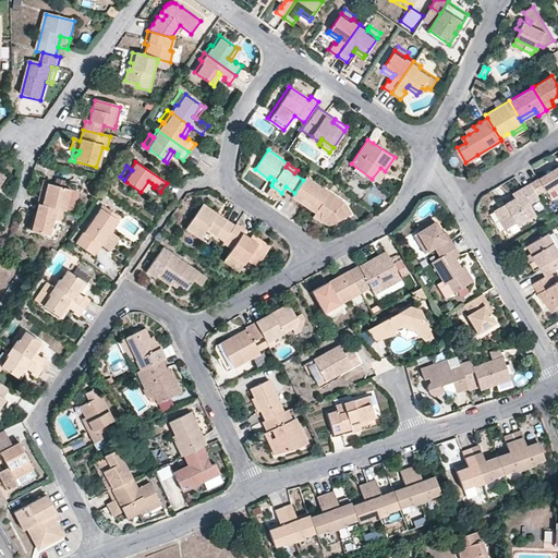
[(547,191),(549,194),(556,190),(557,193),(557,192),(557,167),(531,183),(538,195),(547,191)]
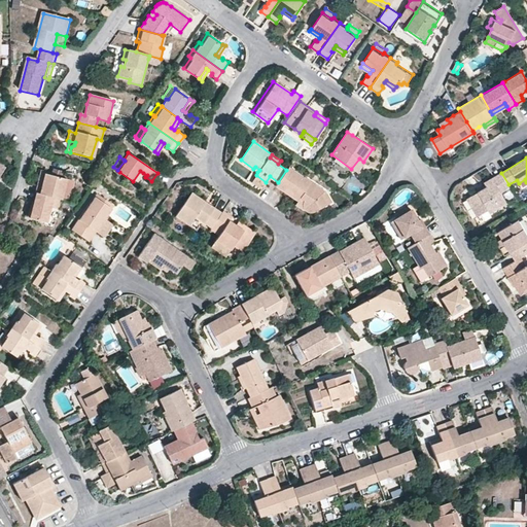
[(363,162),(359,159),(351,169),(356,172),(363,162)]
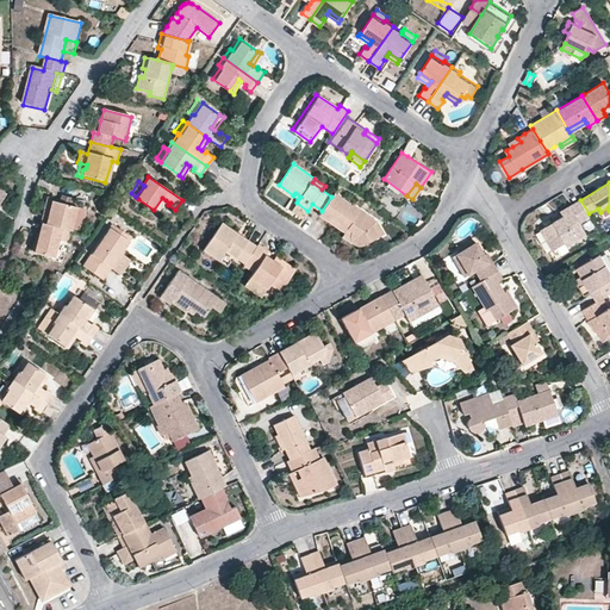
[(344,231),(348,228),(352,230),(349,238),(350,240),(353,242),(359,244),(363,244),(378,237),(373,226),(377,222),(335,192),(331,197),(322,211),(321,213),(344,231)]
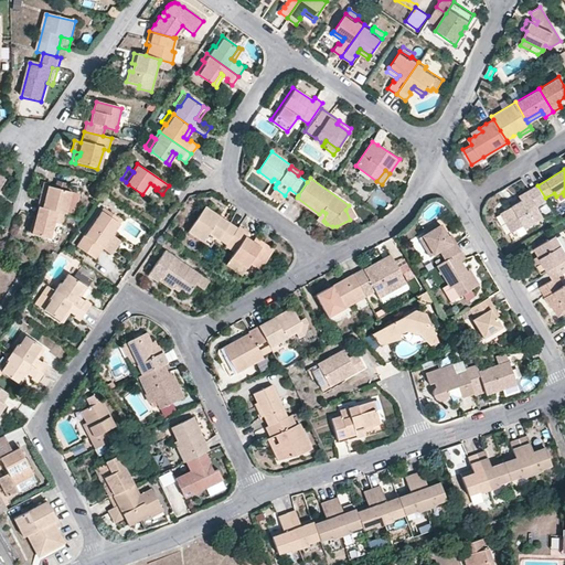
[(153,185),(150,183),(142,194),(146,196),(153,185)]
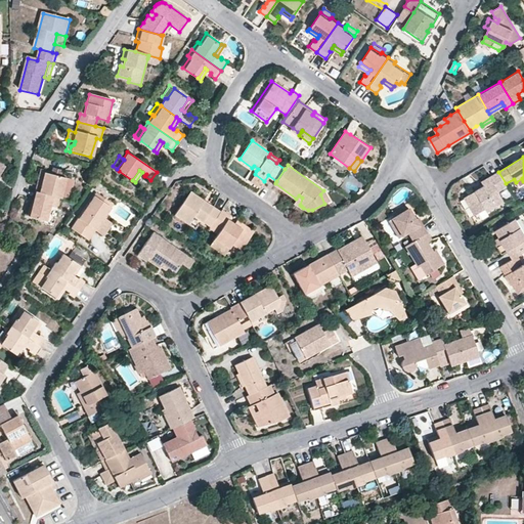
[(482,184),(484,185),(474,191),(467,195),(478,214),(485,210),(486,212),(503,202),(497,191),(507,186),(506,183),(498,172),(482,182),(482,184)]
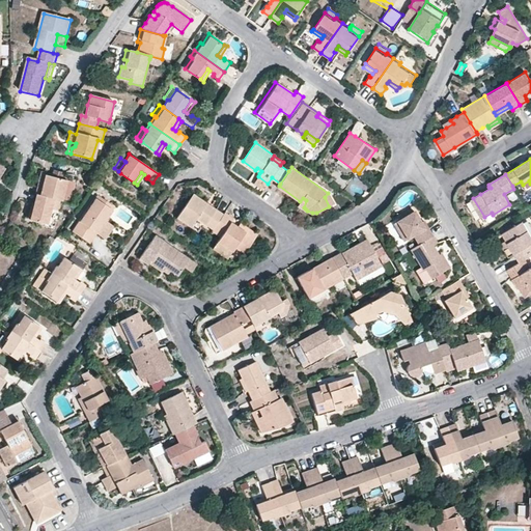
[(38,194),(37,196),(61,201),(63,202),(66,189),(68,182),(48,175),(45,187),(40,186),(38,194)]
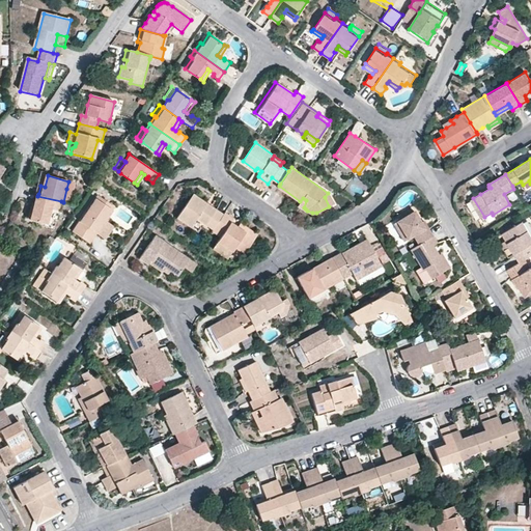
[(176,215),(190,225),(196,217),(203,222),(213,228),(223,214),(192,192),(176,215)]
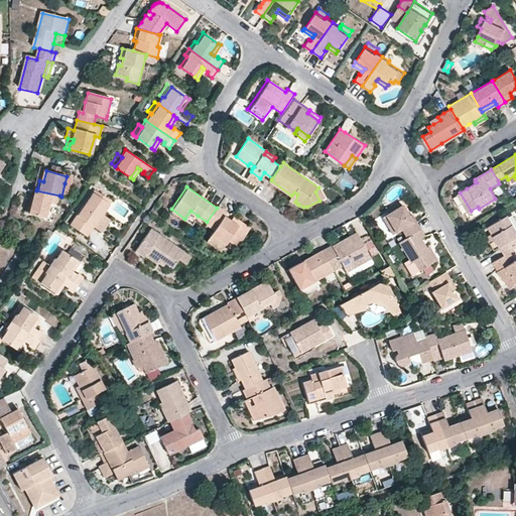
[(318,187),(315,191),(319,201),(325,199),(318,187)]
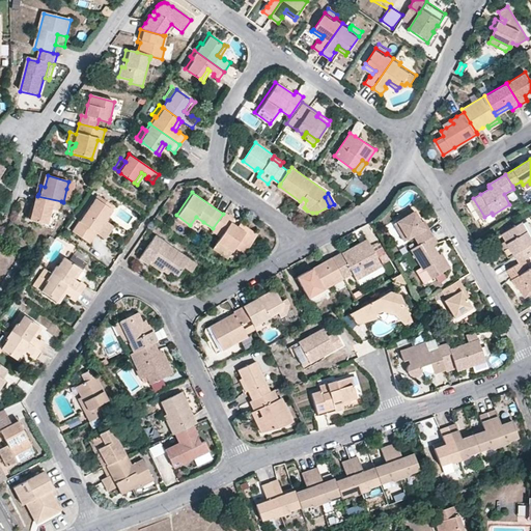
[(114,205),(98,194),(73,230),(89,242),(96,232),(105,220),(114,205)]
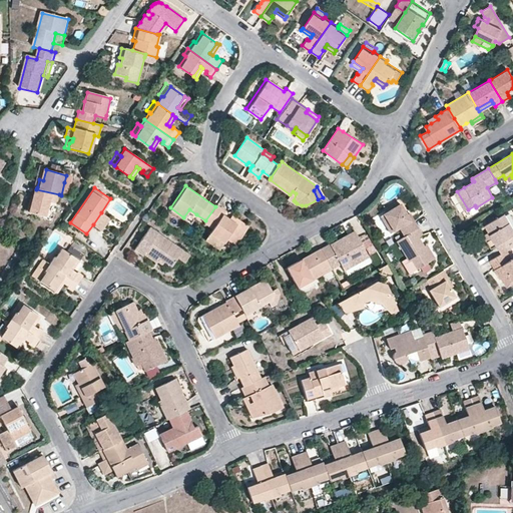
[(31,213),(47,217),(50,203),(57,204),(59,194),(36,189),(35,197),(31,213)]
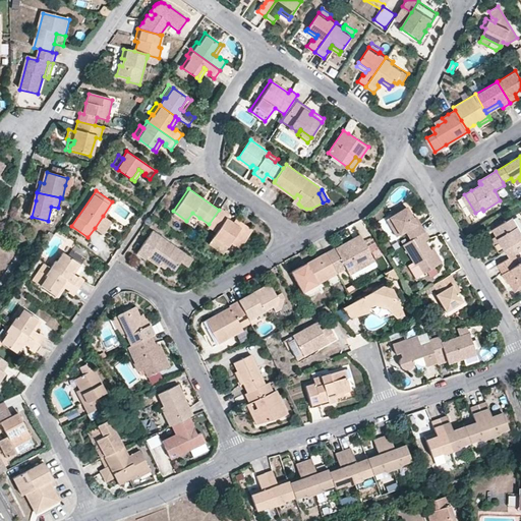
[(464,194),(461,196),(472,215),(475,213),(464,194)]
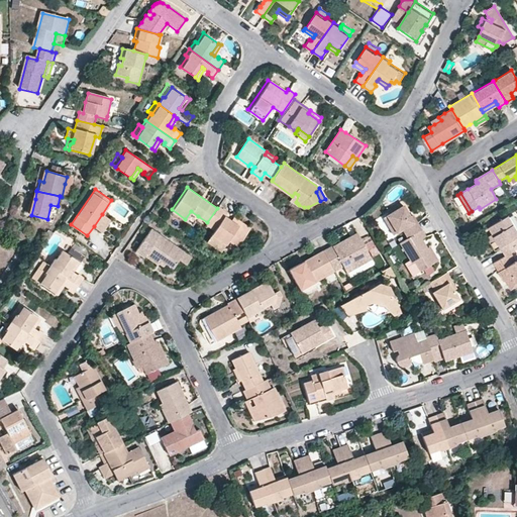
[(240,221),(237,225),(230,220),(224,216),(226,212),(218,206),(217,208),(207,222),(206,225),(213,231),(211,235),(225,245),(228,241),(237,247),(249,228),(240,221)]
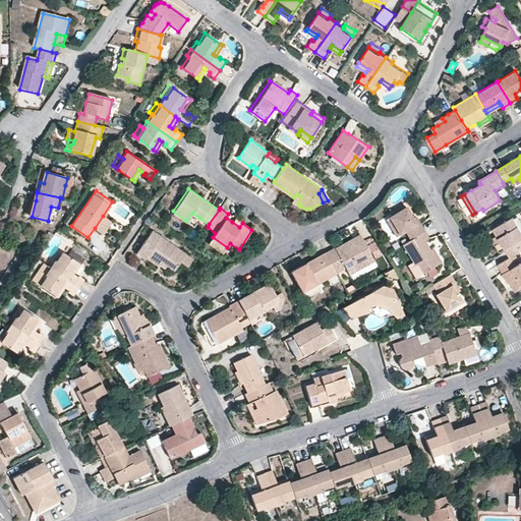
[(400,234),(406,231),(411,239),(424,231),(421,226),(419,222),(416,224),(413,218),(406,208),(390,217),(400,234)]
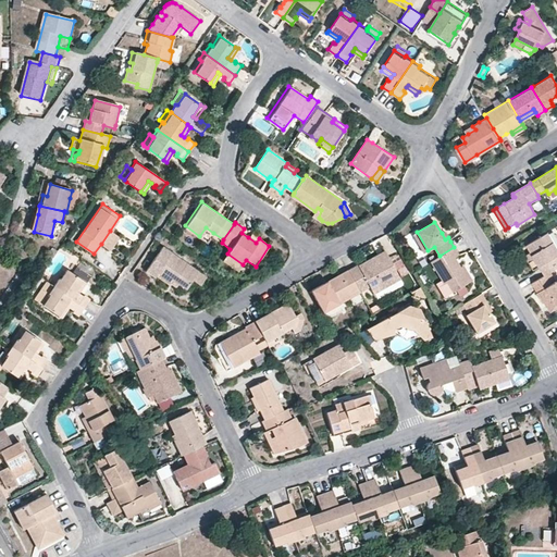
[(556,256),(556,249),(542,223),(521,235),(533,256),(540,267),(549,260),(556,256)]
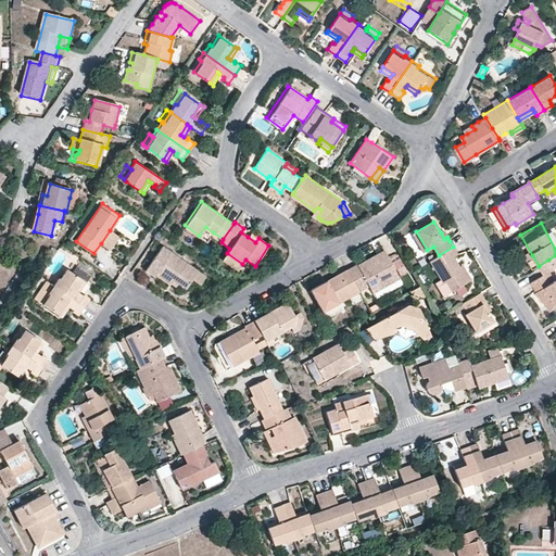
[(213,232),(205,227),(199,236),(206,241),(213,232)]
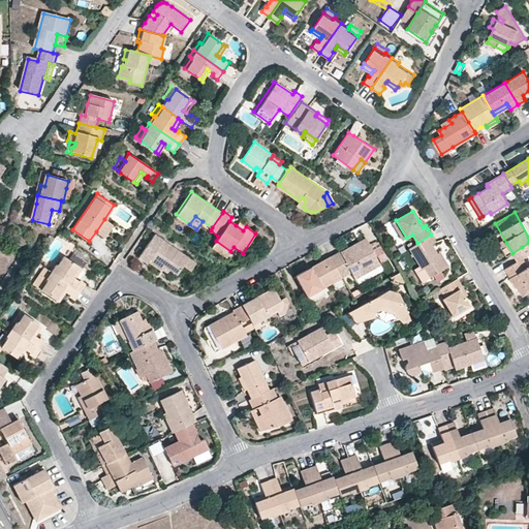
[(113,224),(104,219),(96,231),(103,238),(113,224)]
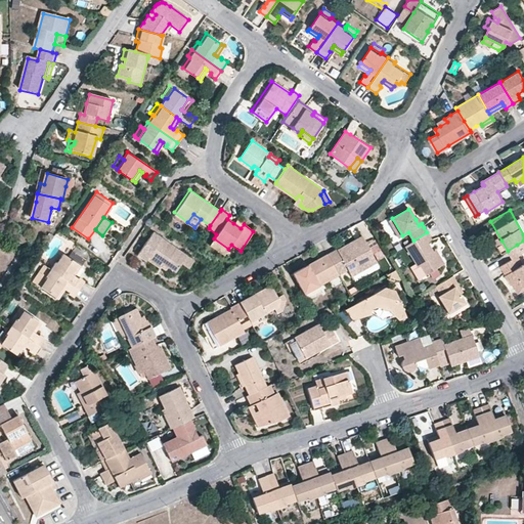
[(398,237),(402,235),(392,218),(389,220),(394,228),(398,237)]
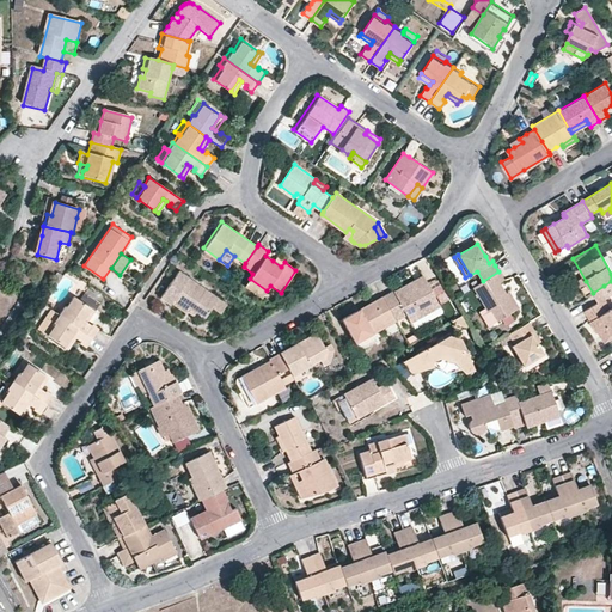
[(276,256),(273,261),(281,267),(285,262),(276,256)]
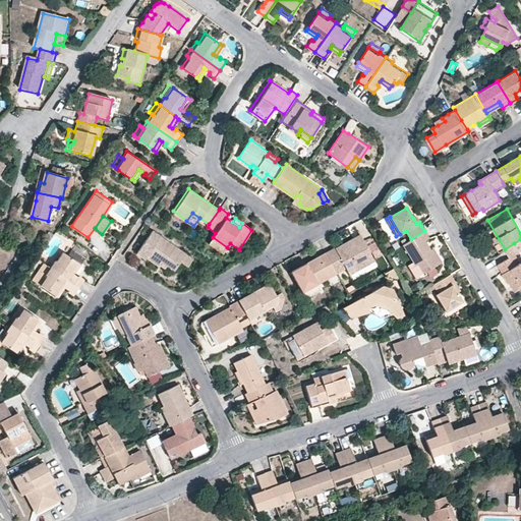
[(487,220),(482,223),(494,242),(499,239),(487,220)]
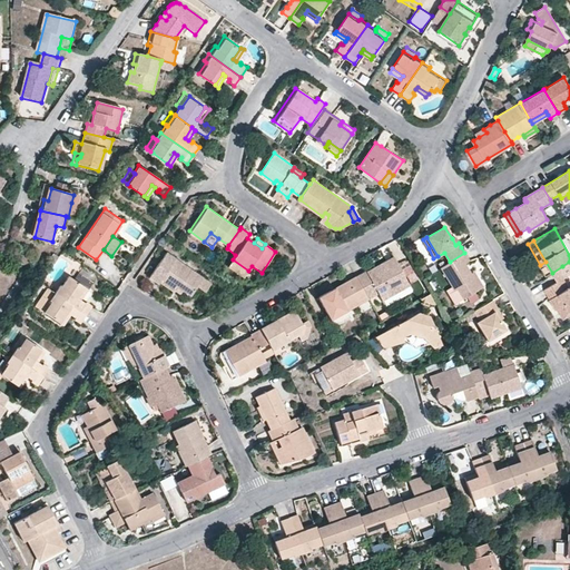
[(176,290),(178,286),(184,290),(192,295),(197,286),(203,278),(177,261),(167,253),(150,277),(159,284),(161,282),(174,291),(176,290)]
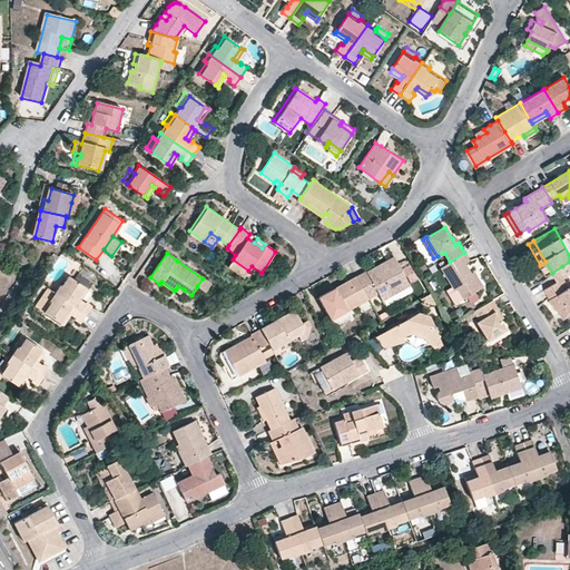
[(453,288),(457,287),(463,297),(482,285),(475,275),(473,277),(470,273),(467,267),(464,263),(469,261),(464,253),(450,262),(440,267),(449,281),(453,288)]
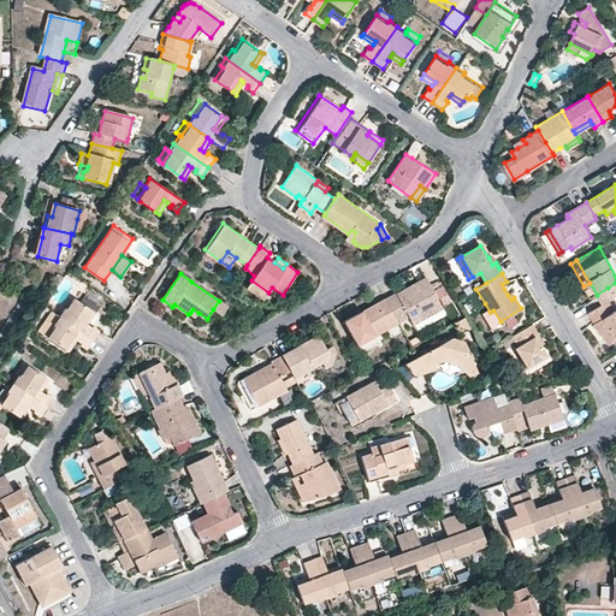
[(398,296),(418,285),(421,291),(431,285),(426,278),(397,292),(398,296)]
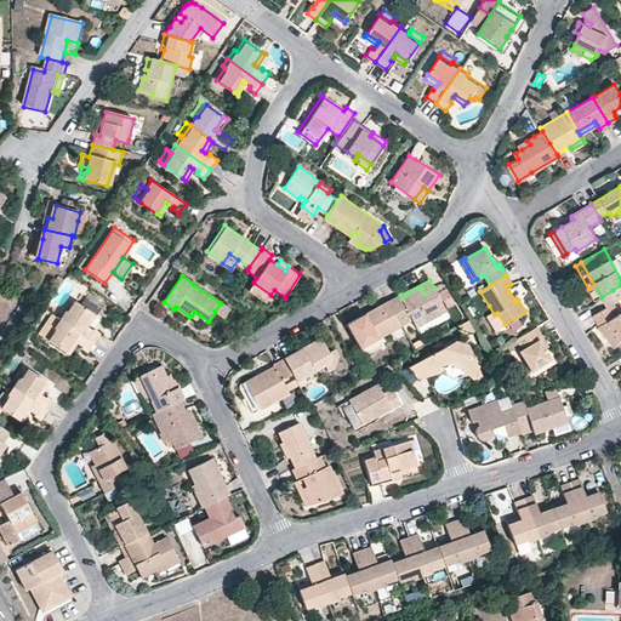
[(400,323),(402,325),(414,318),(417,324),(445,308),(434,288),(425,294),(421,288),(402,298),(400,295),(388,302),(400,323)]
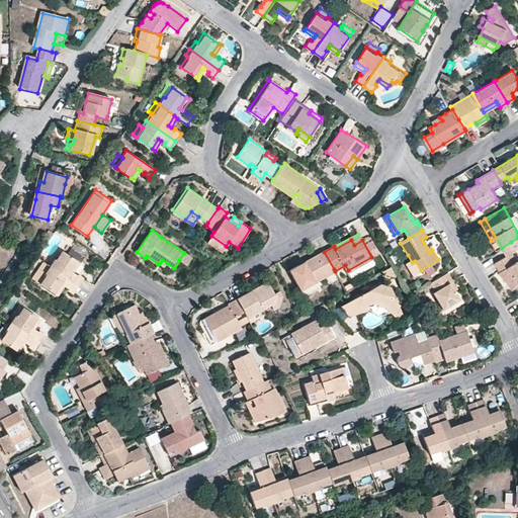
[(84,255),(72,247),(67,254),(76,261),(79,262),(84,255)]
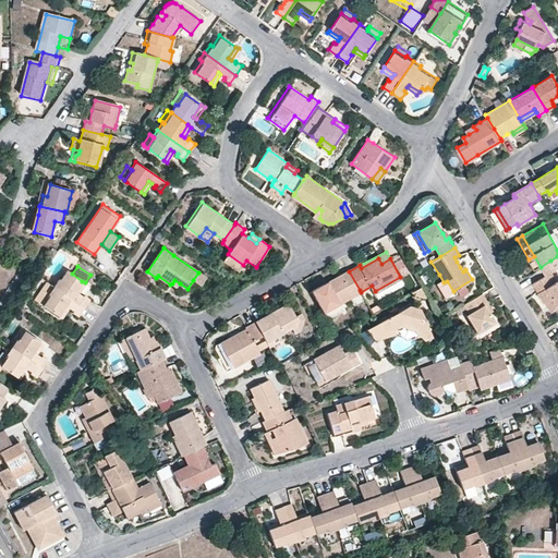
[(79,294),(75,292),(82,281),(72,274),(71,273),(67,269),(59,279),(58,279),(52,287),(84,308),(89,299),(84,294),(82,296),(79,294)]
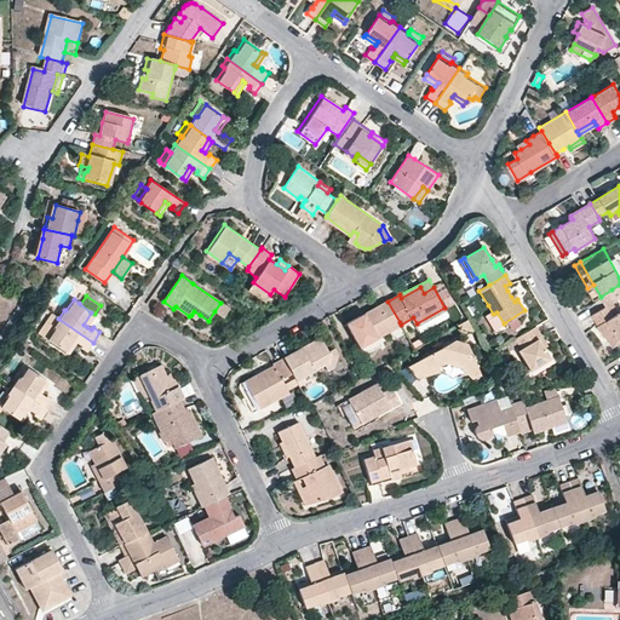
[(400,322),(388,302),(348,325),(360,348),(391,331),(389,327),(400,322)]
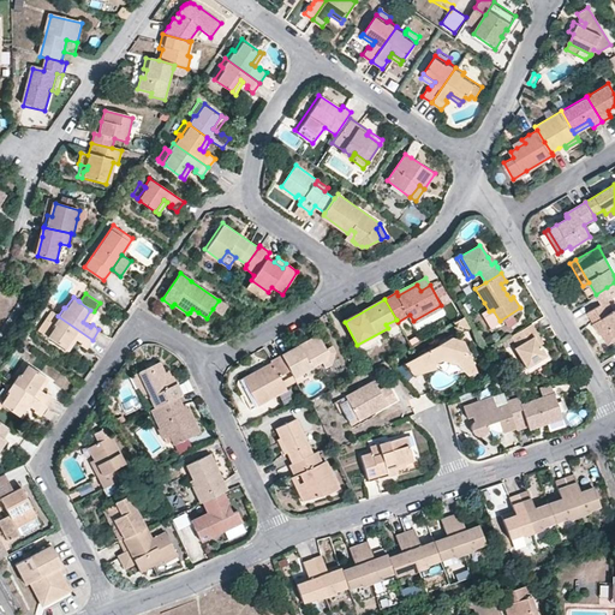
[(599,333),(602,332),(609,328),(613,333),(614,332),(614,308),(609,312),(605,308),(610,305),(605,299),(586,312),(590,317),(599,333)]
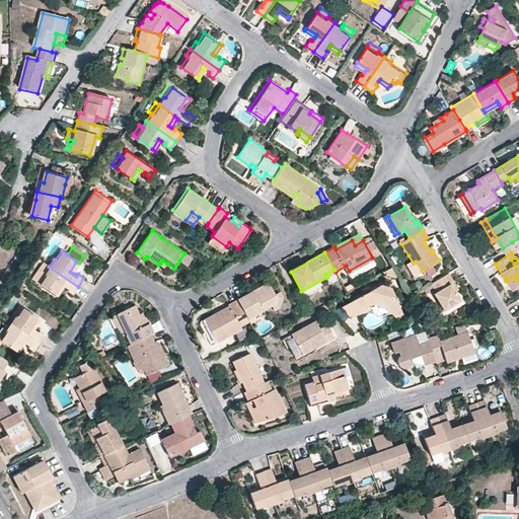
[(179,261),(187,266),(192,257),(184,253),(179,261)]
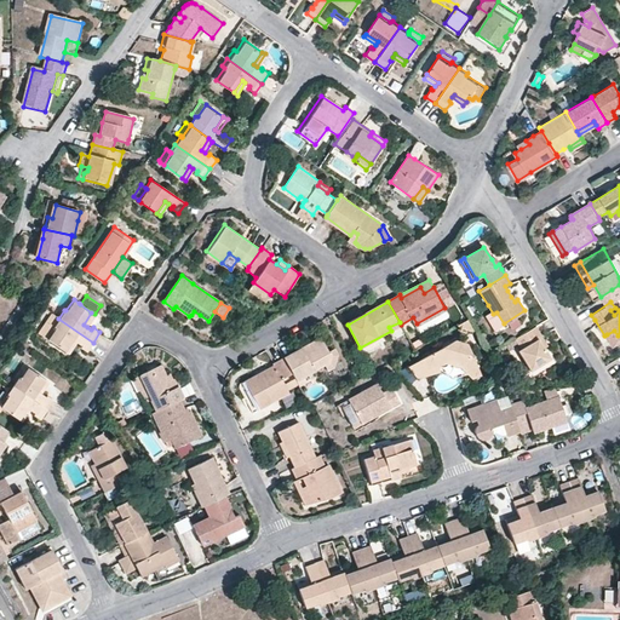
[(488,305),(483,309),(495,328),(504,323),(497,313),(493,314),(488,305)]
